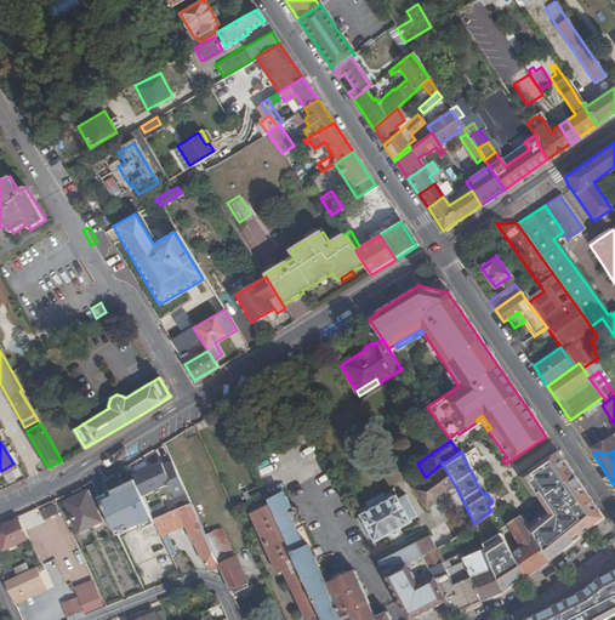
[(548,512),(528,528),(534,538),(548,562),(602,517),(557,451),(520,477),(523,482),(528,478),(537,493),(536,494),(548,512)]
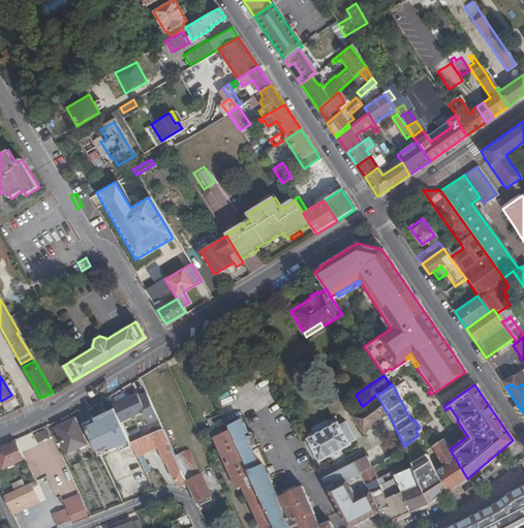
[(152,433),(161,429),(156,418),(145,392),(137,395),(136,394),(113,404),(115,407),(121,422),(143,411),(152,433)]
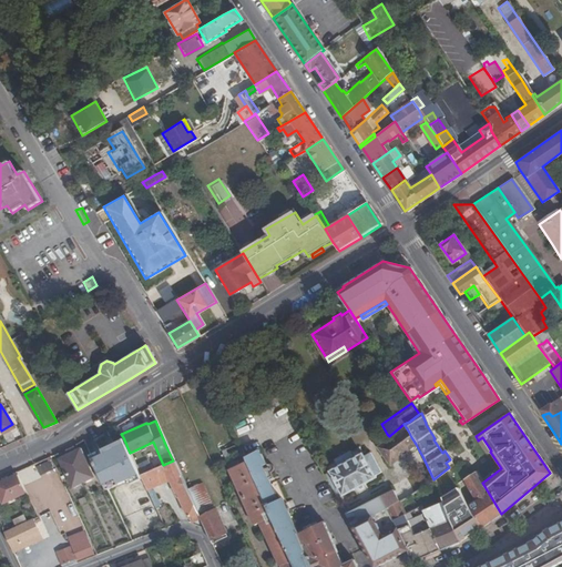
[(404,424),(389,436),(376,447),(389,464),(416,444),(411,437),(408,431),(404,424)]
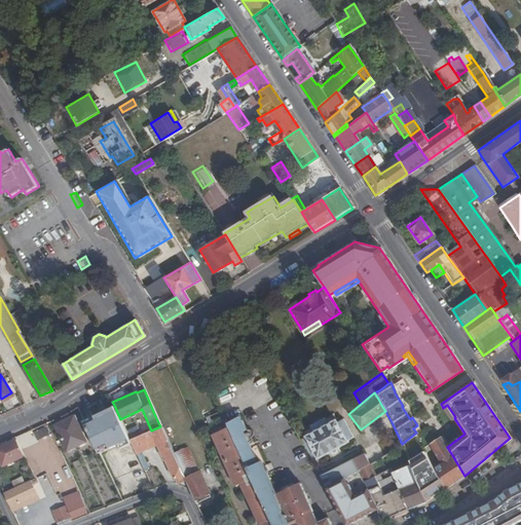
[(231,403),(223,406),(226,414),(234,412),(231,403)]
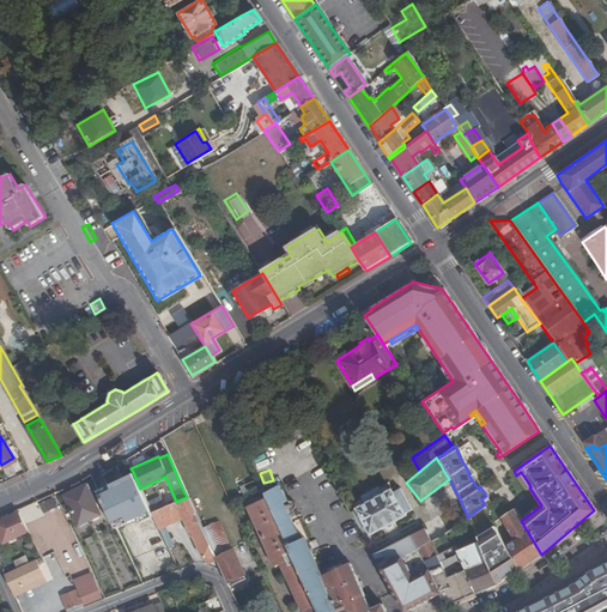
[(133,472),(96,489),(115,528),(151,511),(140,489),(133,472)]
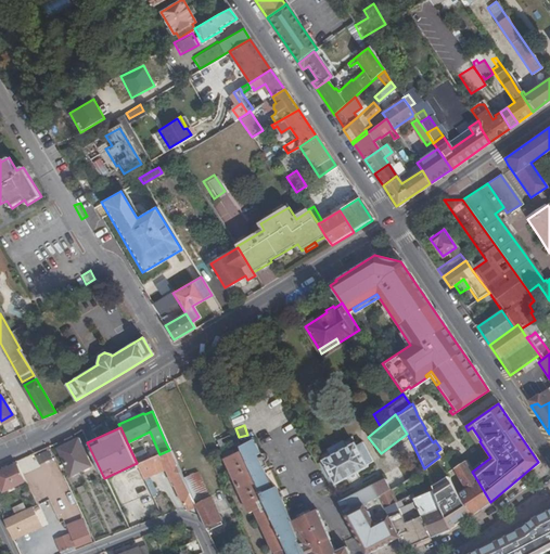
[(435,440),(425,428),(424,429),(433,442),(435,440)]
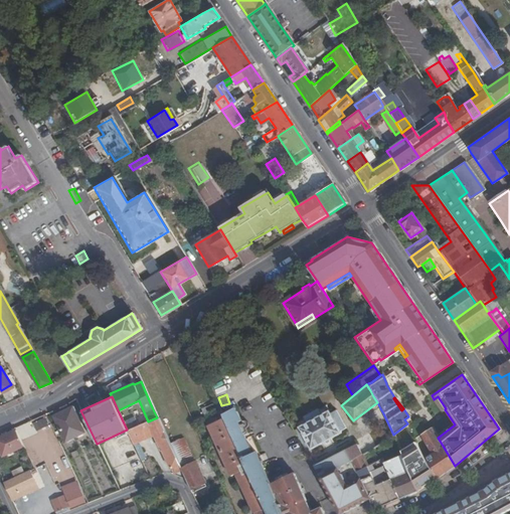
[(64,441),(83,432),(76,415),(73,409),(75,408),(73,405),(72,406),(71,405),(52,414),(64,441)]
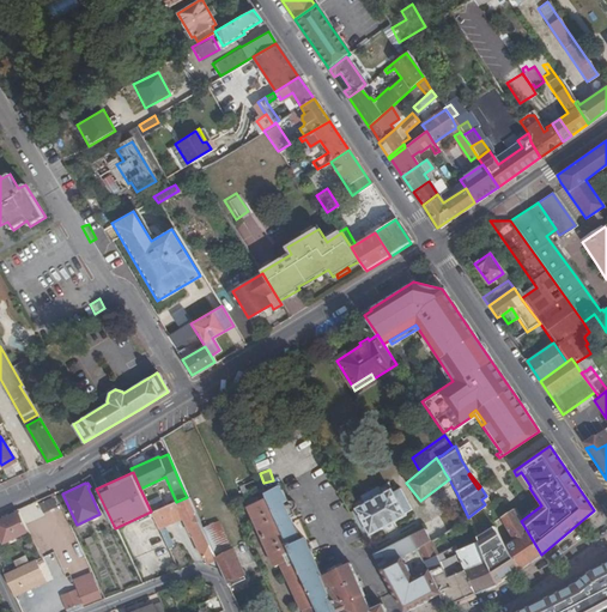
[(352,516),(369,547),(372,545),(366,533),(368,532),(369,533),(381,527),(384,533),(395,527),(392,521),(404,515),(402,511),(410,508),(398,488),(390,491),(390,489),(350,511),(352,516)]
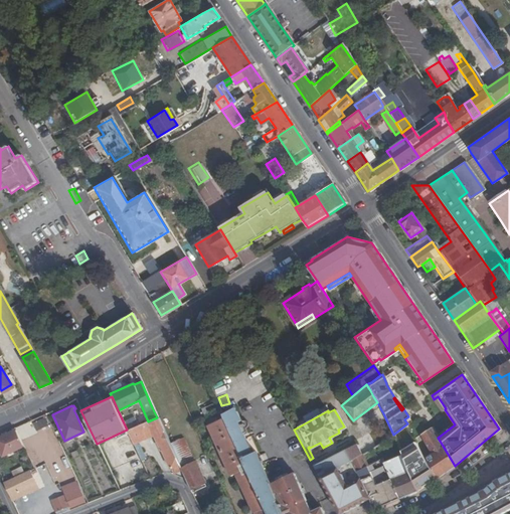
[(266,513),(241,458),(223,419),(217,421),(214,416),(205,420),(208,426),(207,426),(229,476),(234,474),(252,513),(266,513)]
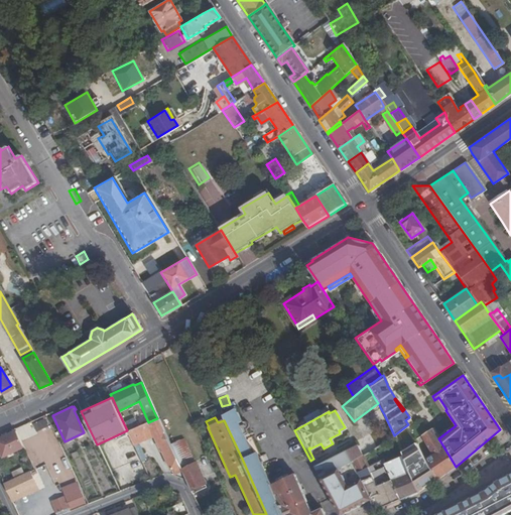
[(35,430),(47,424),(43,418),(32,423),(35,430)]
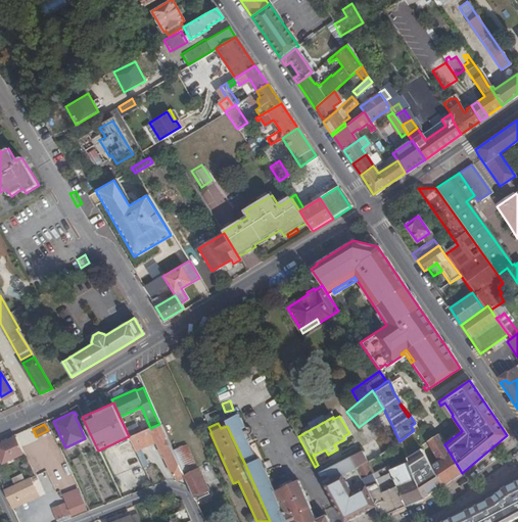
[(150,428),(129,436),(135,449),(140,447),(155,441),(174,476),(175,476),(177,481),(184,477),(181,470),(159,424),(150,428)]
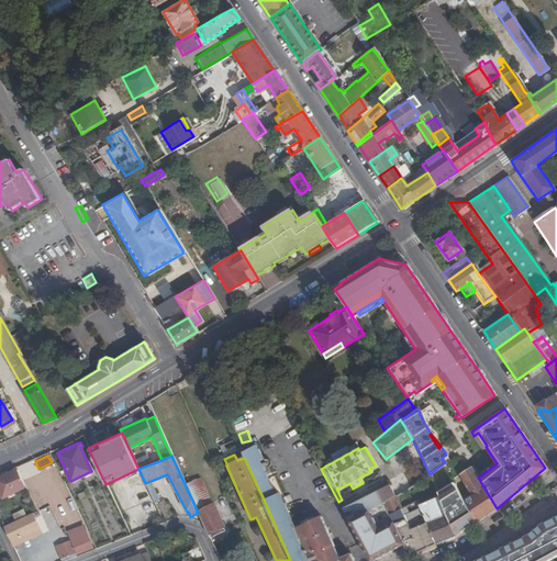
[(470,466),(457,474),(468,494),(464,497),(465,500),(477,522),(497,508),(483,486),(478,478),(470,466)]
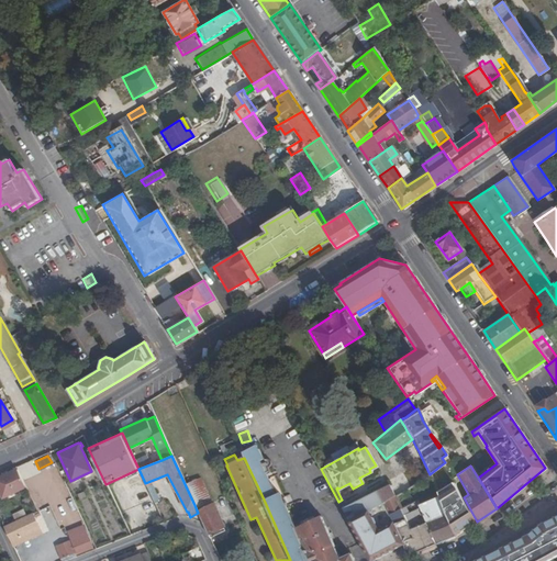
[(3,498),(25,487),(18,470),(0,479),(0,492),(3,498)]
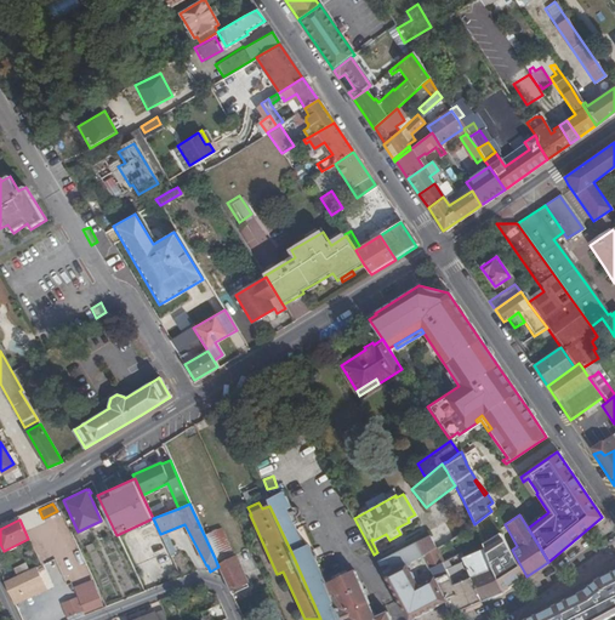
[(166,532),(160,534),(170,553),(174,551),(166,532)]
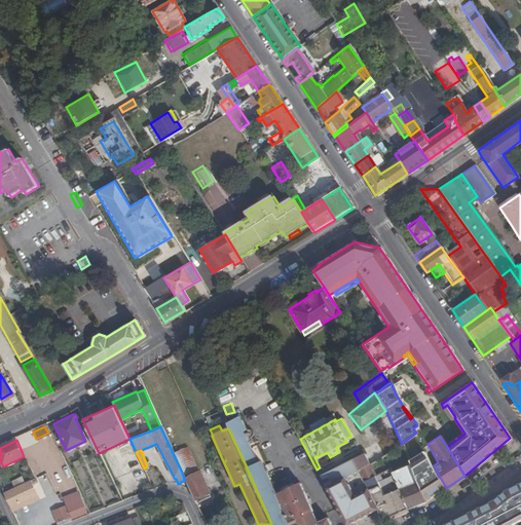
[(434,465),(424,451),(409,461),(410,464),(426,501),(446,488),(435,467),(434,465)]
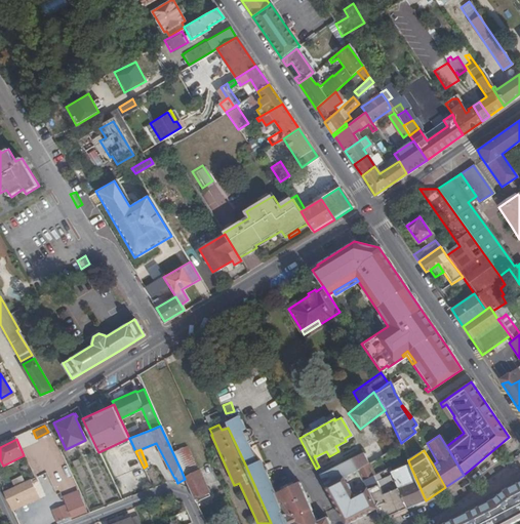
[(345,523),(346,523),(376,509),(363,480),(358,470),(353,457),(319,475),(345,523)]
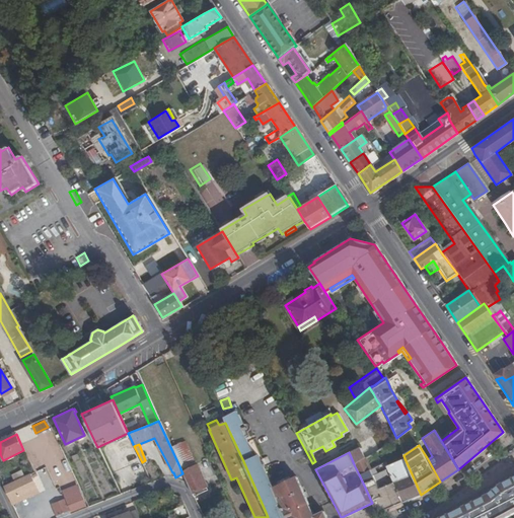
[(268,517),(325,517),(322,511),(312,516),(294,476),(272,487),(257,455),(243,461),(268,517)]
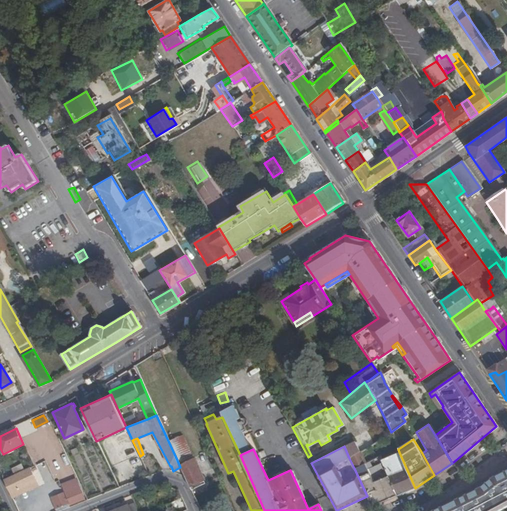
[(349,458),(354,468),(364,462),(362,457),(359,452),(349,458)]
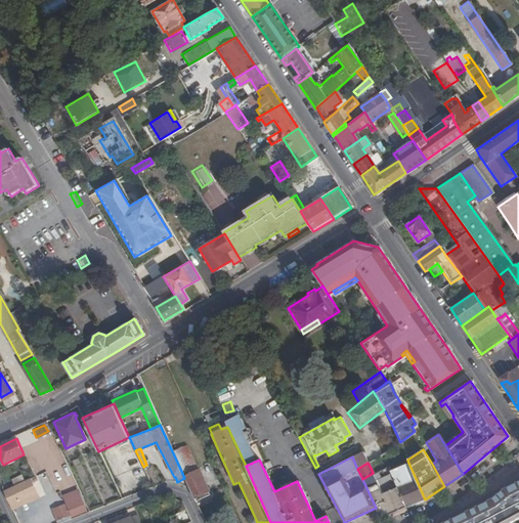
[(406,508),(425,499),(416,478),(408,463),(391,471),(394,478),(396,483),(397,486),(406,508)]
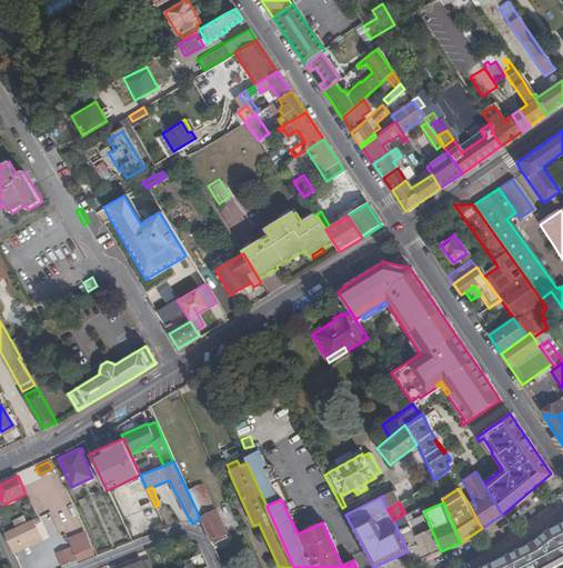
[(204,528),(210,540),(225,534),(222,525),(218,517),(214,508),(203,514),(201,510),(197,511),(200,519),(204,528)]
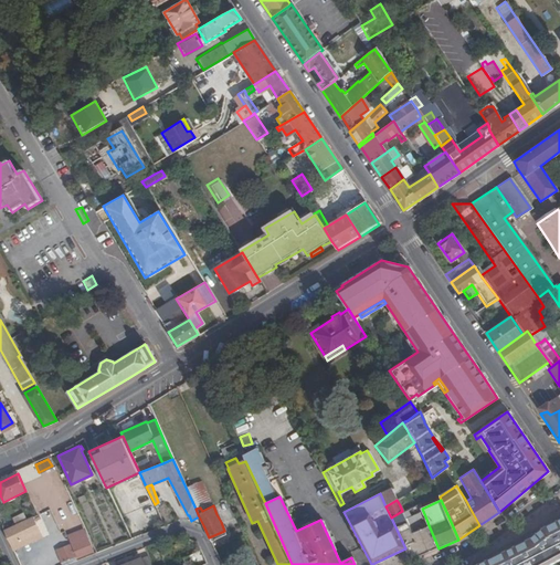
[(226,510),(217,514),(221,522),(231,518),(226,510)]
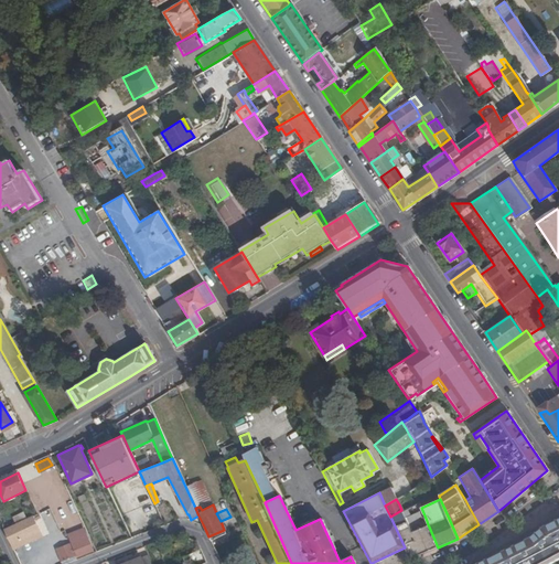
[(410,559),(438,547),(428,524),(411,532),(401,510),(390,517),(405,547),(410,559)]
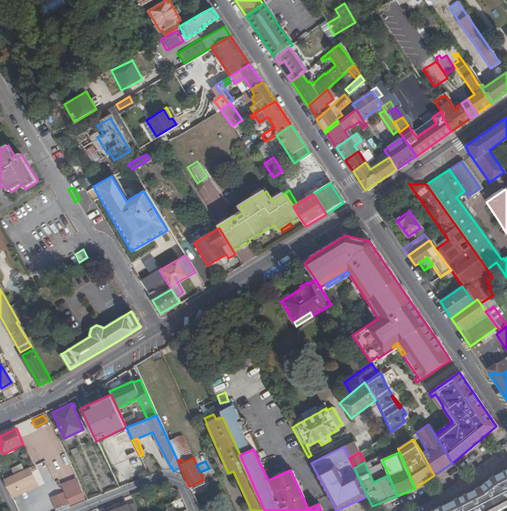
[(3,480),(10,495),(43,479),(36,465),(34,466),(3,480)]
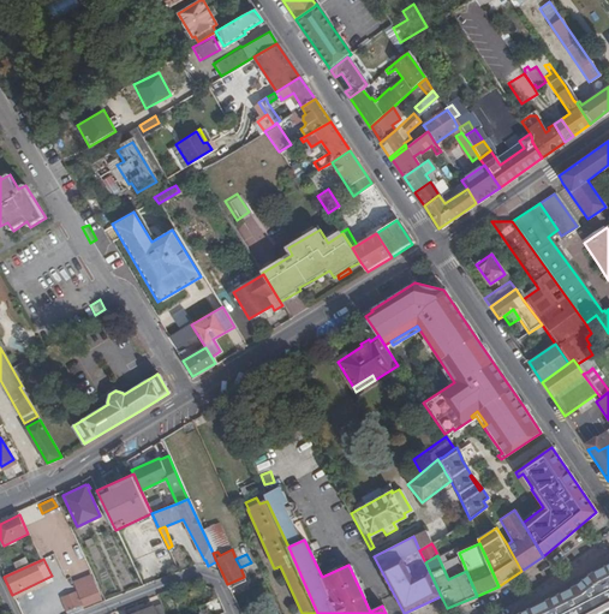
[(577,584),(517,613),(595,613),(608,607),(608,560),(587,573),(577,584)]
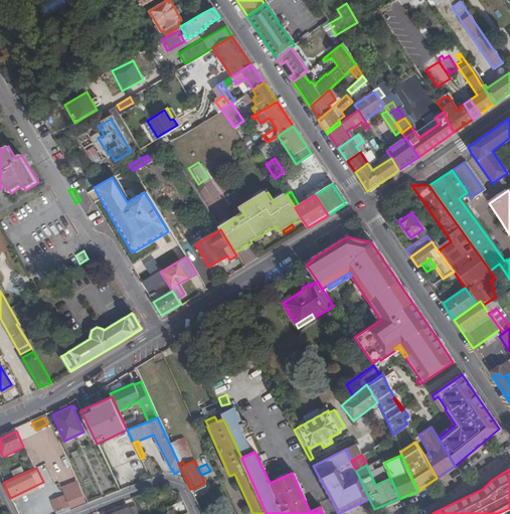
[(51,513),(52,513),(83,501),(73,479),(57,487),(60,494),(45,500),(51,513)]
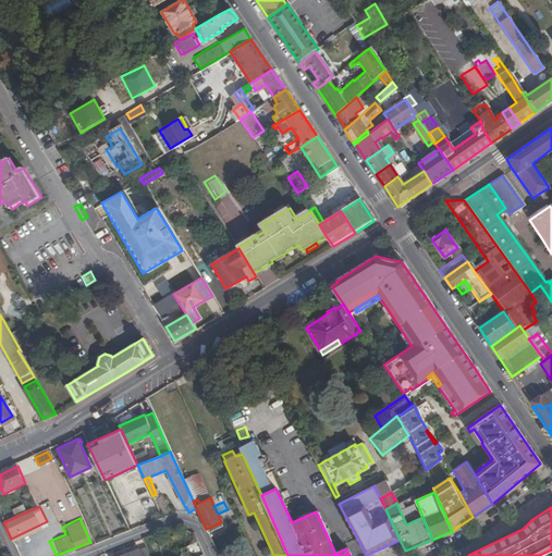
[(21,542),(14,544),(17,555),(19,555),(25,554),(21,542)]
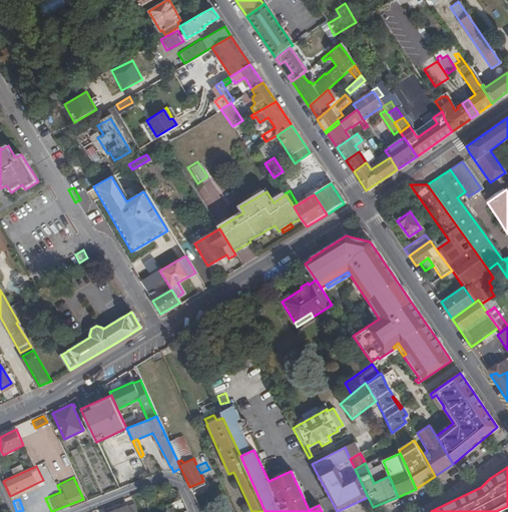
[(148,511),(144,499),(135,502),(138,511),(148,511)]
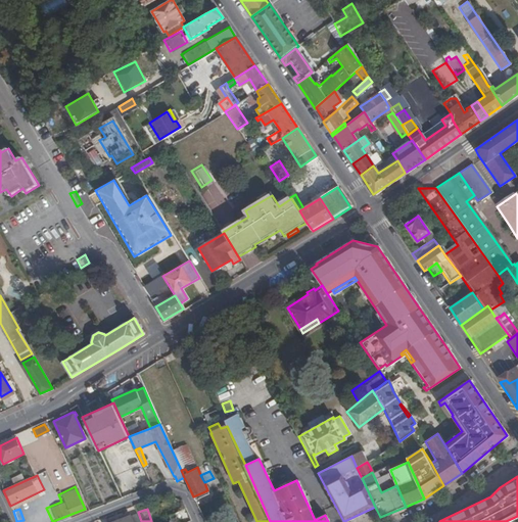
[(182,521),(190,518),(186,510),(168,521),(182,521)]
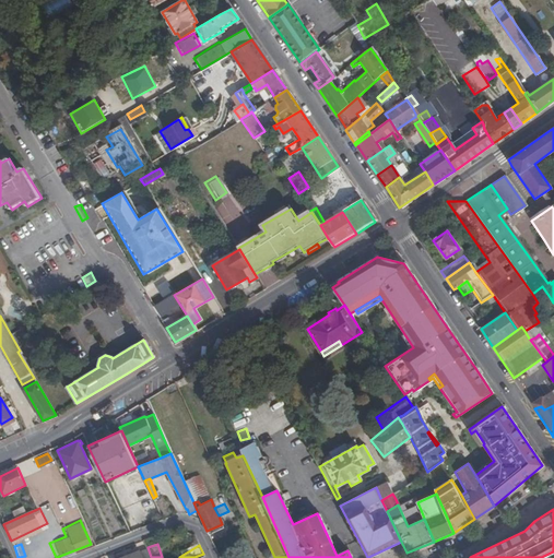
[(114,557),(126,557),(140,553),(139,548),(114,557)]
